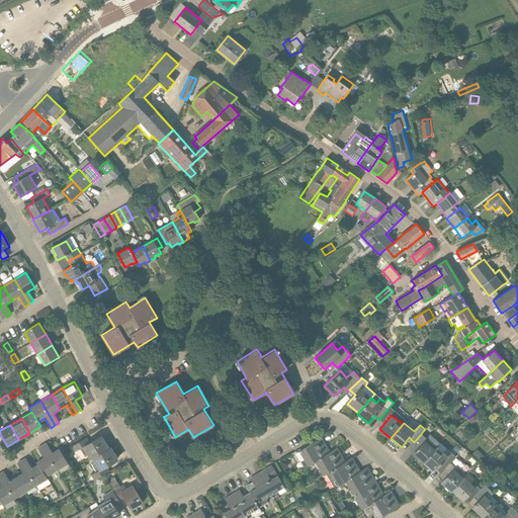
[(424,461),(437,447),(440,443),(429,434),(428,436),(423,431),(421,434),(414,442),(411,444),(417,449),(413,454),(422,463),(424,461)]
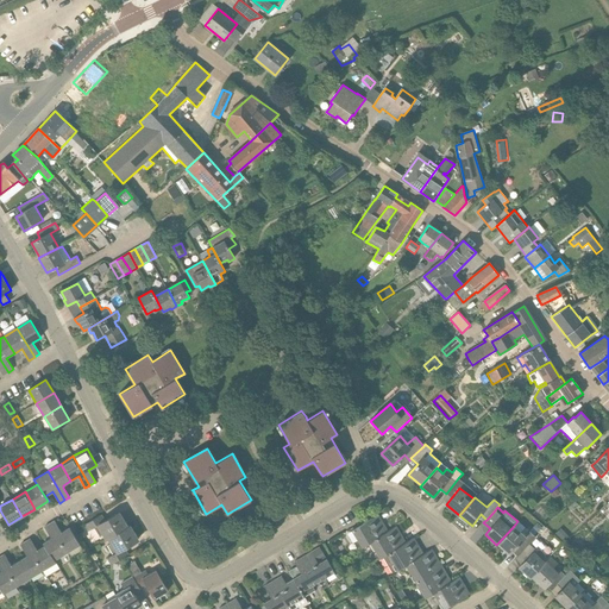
[(106,540),(108,539),(127,527),(119,513),(105,521),(101,515),(85,525),(88,532),(94,528),(100,538),(102,535),(106,540)]
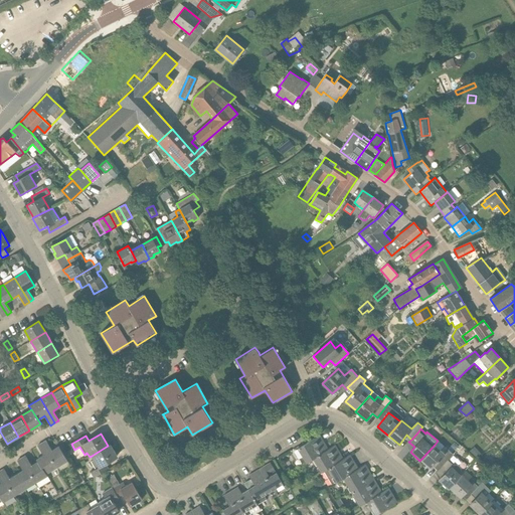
[(306,462),(326,451),(321,443),(323,442),(320,436),(298,449),(306,462)]
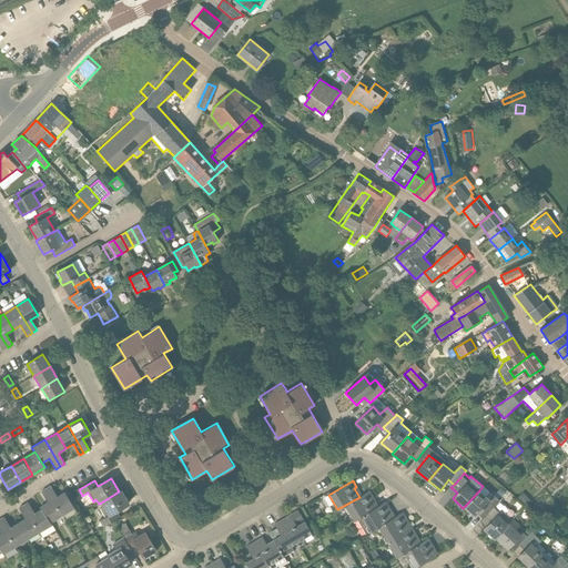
[(47,489),(63,516),(75,508),(66,493),(58,497),(51,486),(47,489)]
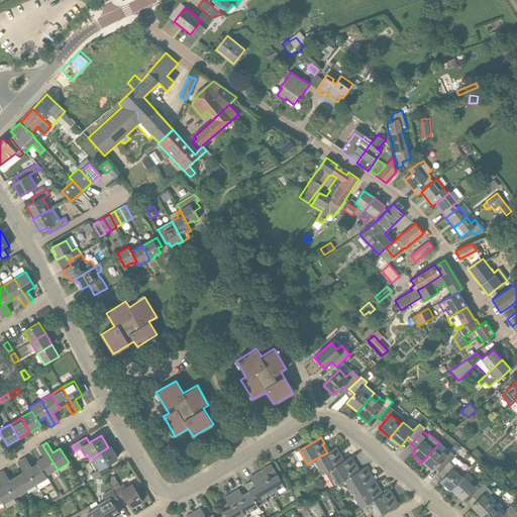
[(46,476),(58,470),(42,445),(38,447),(43,457),(37,461),(46,476)]
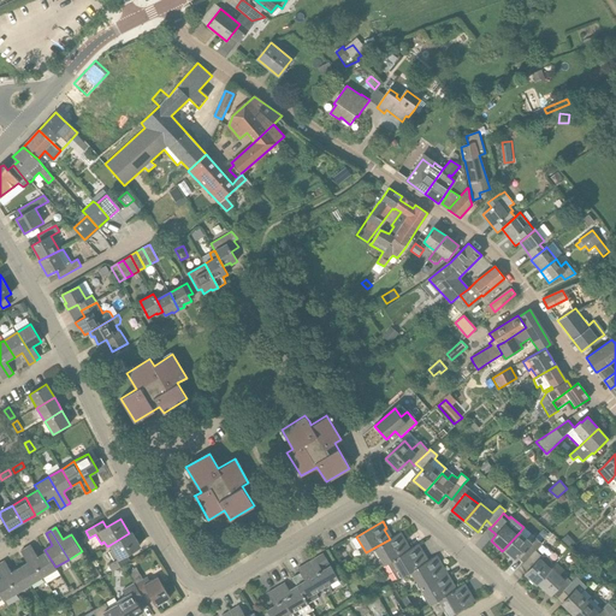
[(112,572),(129,561),(125,555),(140,546),(131,532),(129,533),(110,545),(112,550),(108,552),(114,561),(108,564),(112,572)]
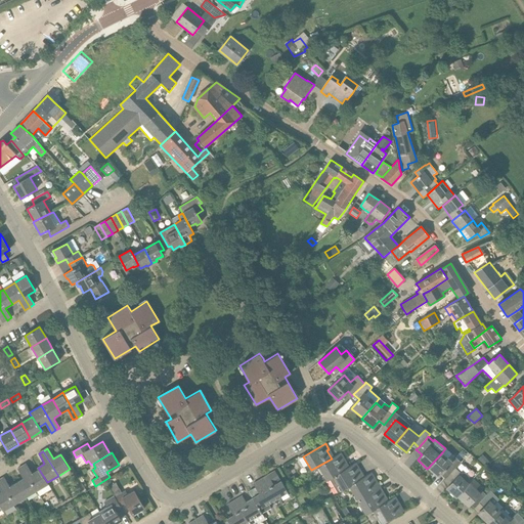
[(448,476),(455,468),(461,462),(455,457),(452,462),(442,452),(429,467),(439,476),(444,472),(448,476)]
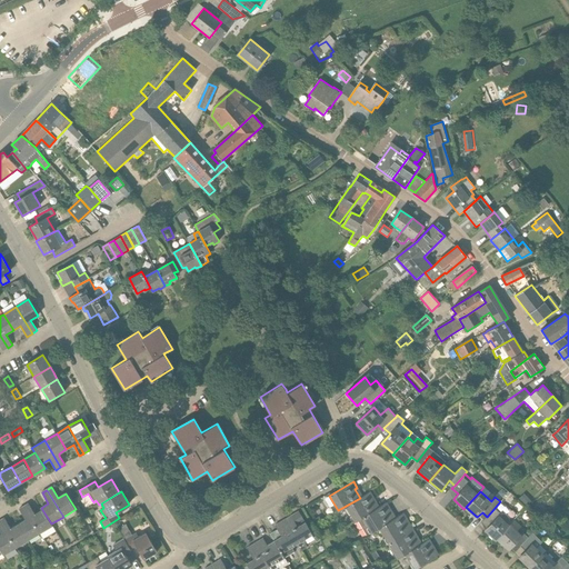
[(355,521),(377,508),(371,500),(373,499),(370,492),(360,498),(338,510),(339,511),(346,507),(355,521)]
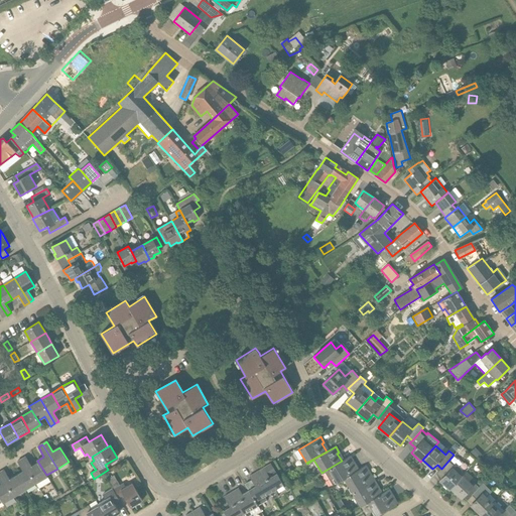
[(344,480),(357,471),(352,463),(354,462),(351,456),(342,461),(321,473),(321,474),(325,473),(333,486),(344,480)]
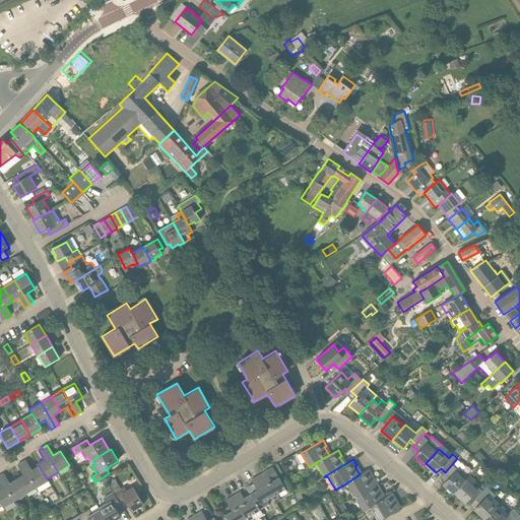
[(48,480),(47,478),(38,464),(37,464),(39,466),(33,470),(26,460),(22,462),(38,486),(48,480)]
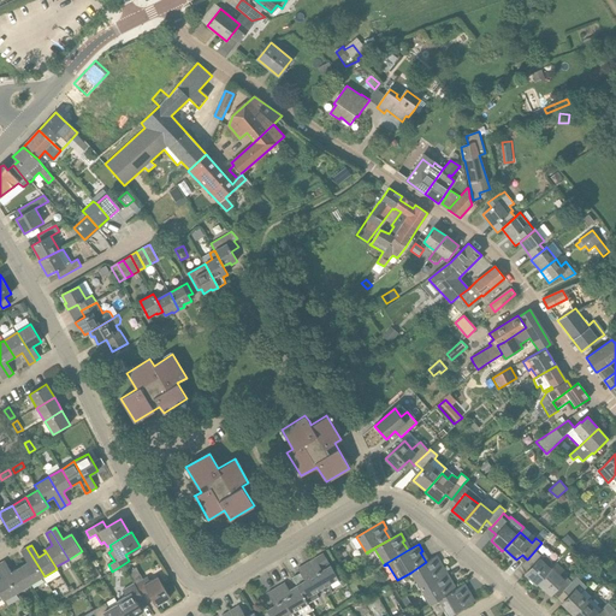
[(30,585),(45,576),(27,548),(21,551),(28,563),(19,568),(30,585)]
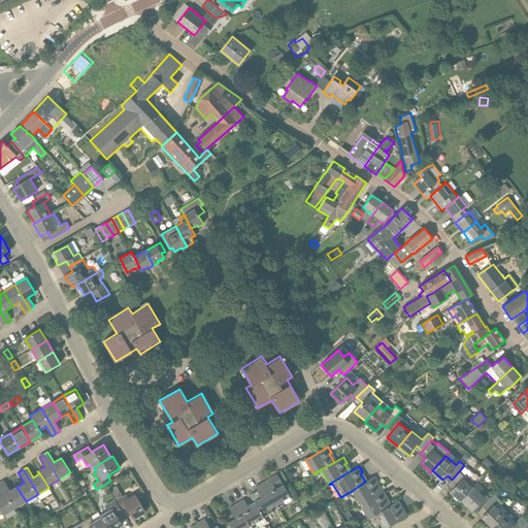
[(460,501),(461,500),(473,486),(473,485),(473,481),(469,476),(464,476),(459,471),(452,480),(449,483),(455,487),(450,492),(460,501)]
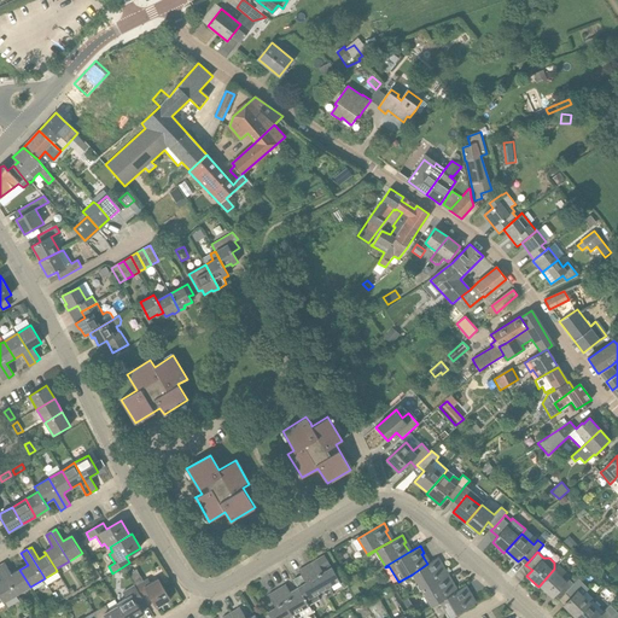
[(421,590),(445,576),(439,566),(442,565),(438,558),(427,564),(412,575),(419,584),(418,586),(420,590),(421,590)]
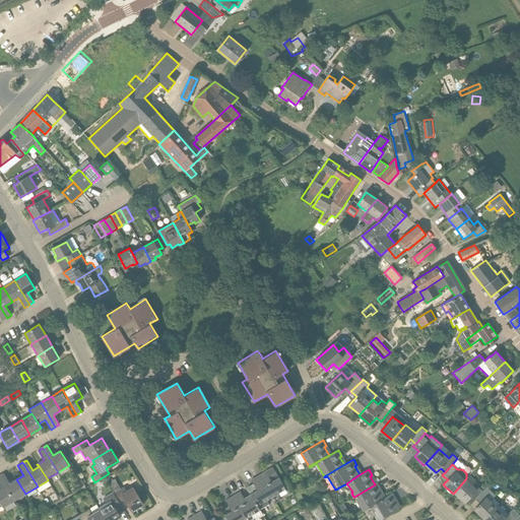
[(279,493),(285,489),(279,477),(272,481),(266,471),(259,475),(271,498),(275,504),(280,501),(279,493)]
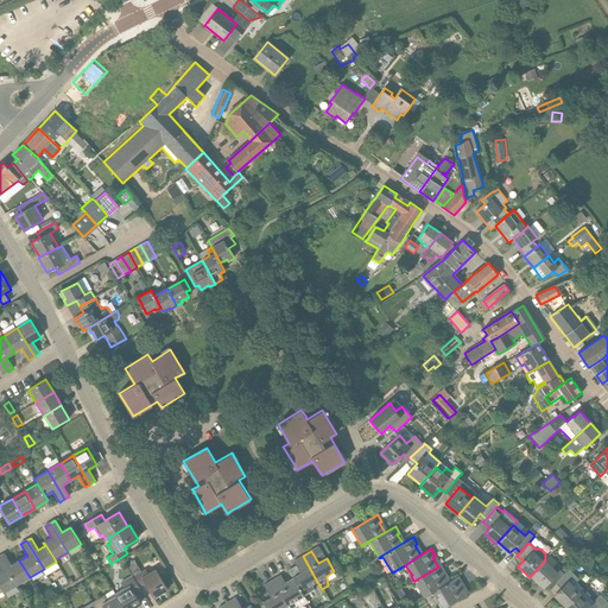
[(18,584),(30,577),(19,561),(12,565),(5,553),(0,557),(18,584)]
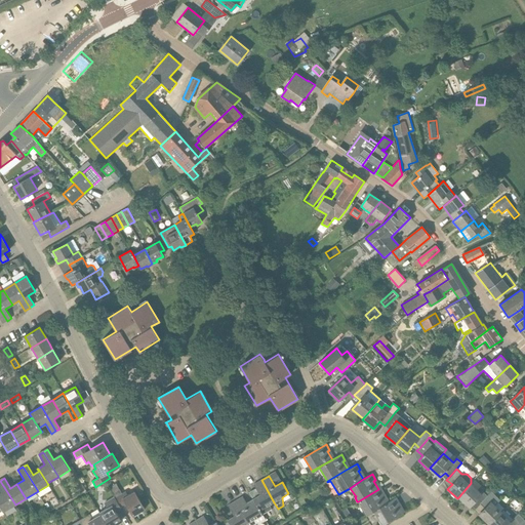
[(3,513),(15,505),(0,481),(0,480),(0,490),(1,493),(0,493),(0,507),(2,511),(3,513)]
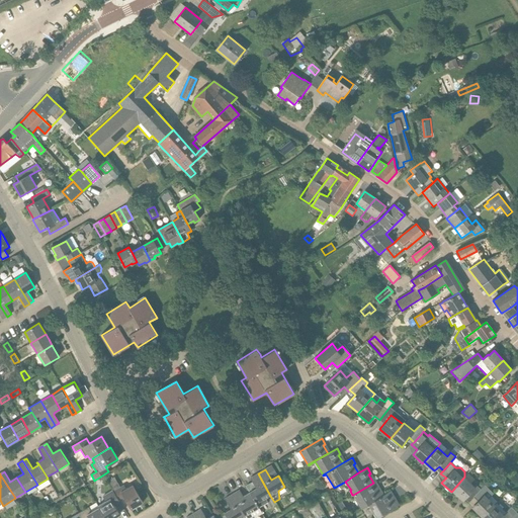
[(265,499),(270,496),(258,473),(251,479),(256,489),(250,493),(259,507),(268,502),(265,499)]
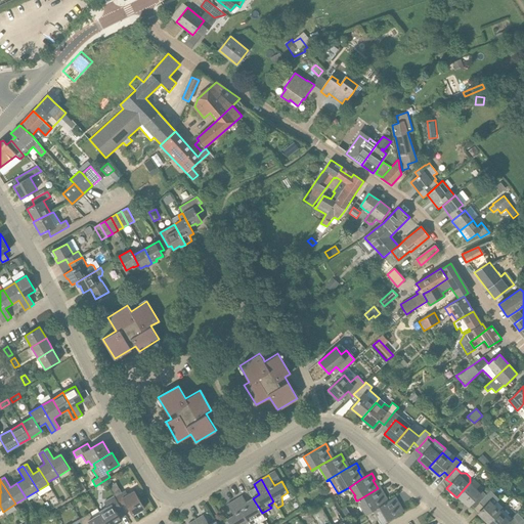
[(476,506),(479,503),(486,494),(482,490),(480,491),(470,482),(457,496),(468,506),(472,501),(476,506)]
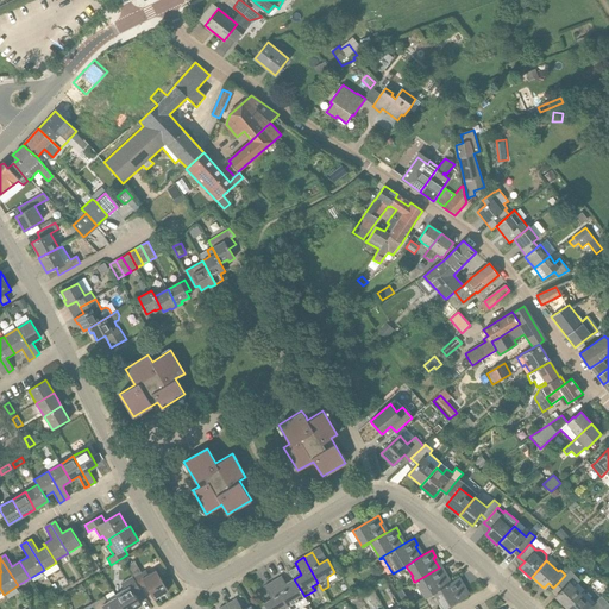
[(426,598),(434,594),(437,591),(449,584),(444,575),(445,573),(441,566),(439,567),(415,582),(422,592),(421,594),(424,598),(425,597),(426,598)]
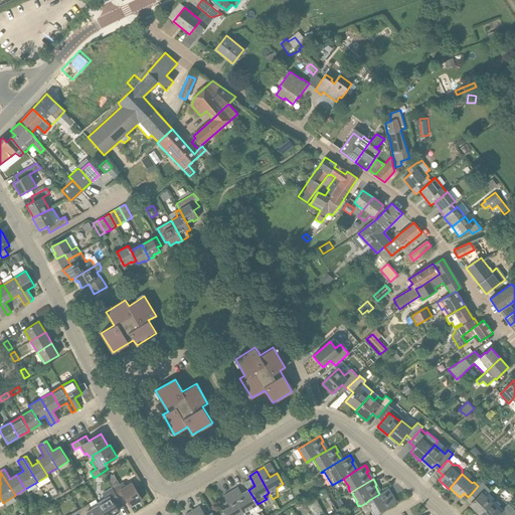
[(112,488),(119,499),(124,496),(131,507),(143,500),(132,482),(126,486),(124,482),(113,489),(112,488)]
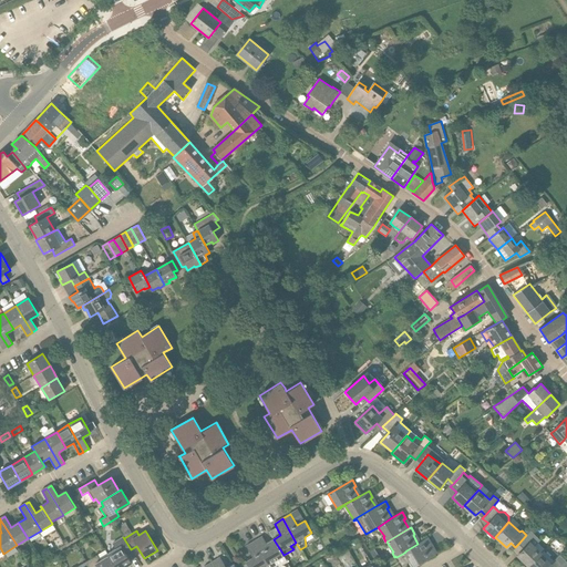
[(535,560),(542,554),(543,553),(535,546),(540,540),(531,531),(526,535),(518,544),(524,549),(517,555),(527,566),(533,559),(535,560)]
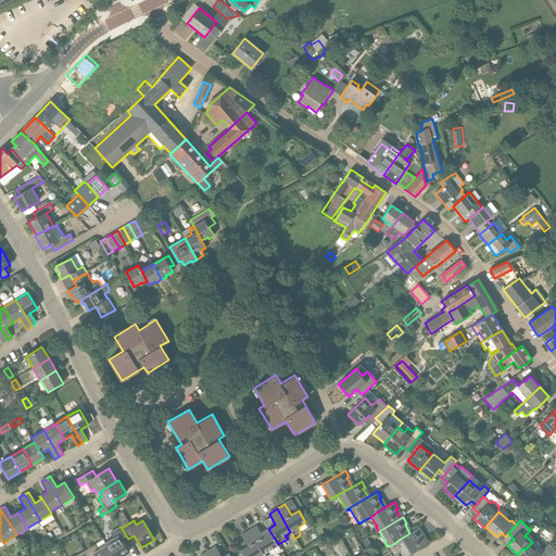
[(105,544),(113,555),(123,555),(129,553),(125,545),(130,542),(128,539),(121,527),(111,533),(113,538),(105,543),(105,544)]
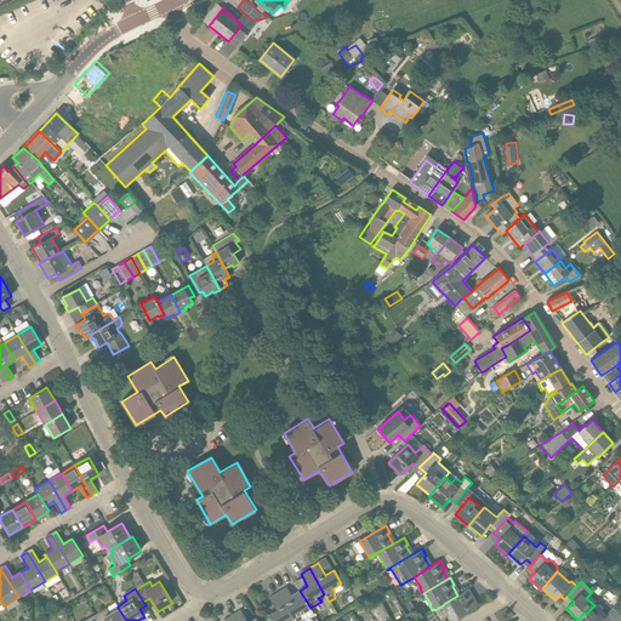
[(313,614),(311,608),(300,591),(291,596),(288,588),(279,593),(294,619),(295,620),(300,620),(303,619),(301,614),(309,610),(312,615),(313,614)]
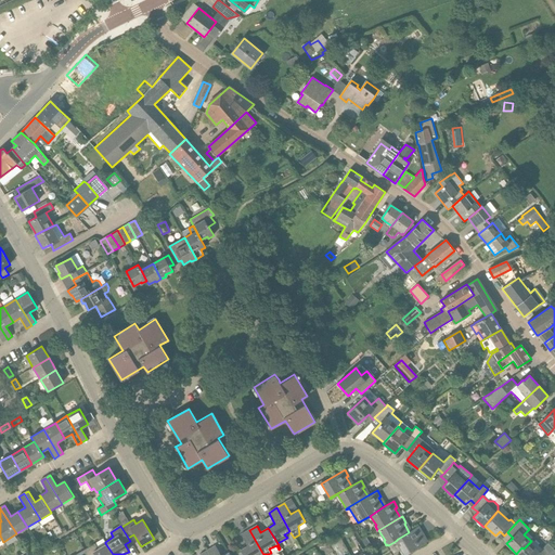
[(396,541),(403,554),(404,554),(427,542),(427,541),(425,542),(421,534),(422,533),(418,527),(409,532),(398,539),(396,541)]
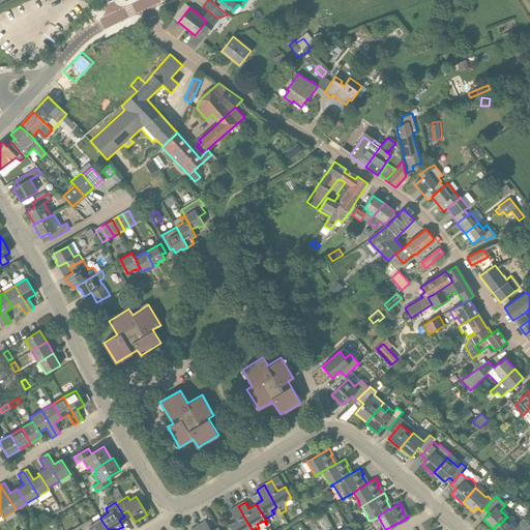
[(232,529),(246,529),(251,528),(238,506),(230,510),(236,521),(230,525),(232,529)]
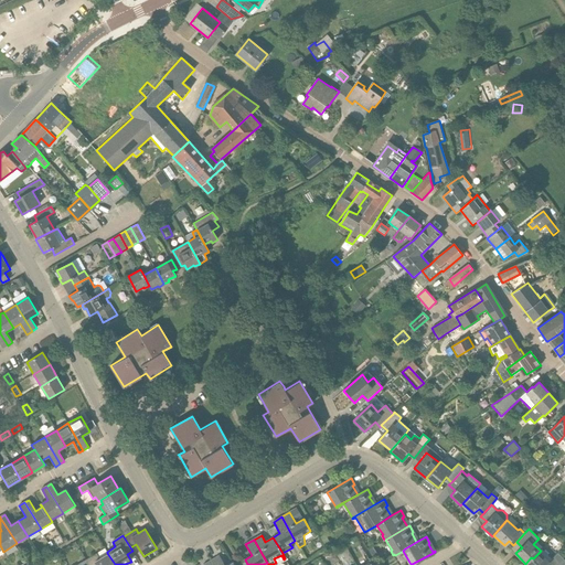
[(556,564),(563,558),(557,553),(550,562),(540,552),(533,558),(531,557),(525,564),(524,564),(556,564)]
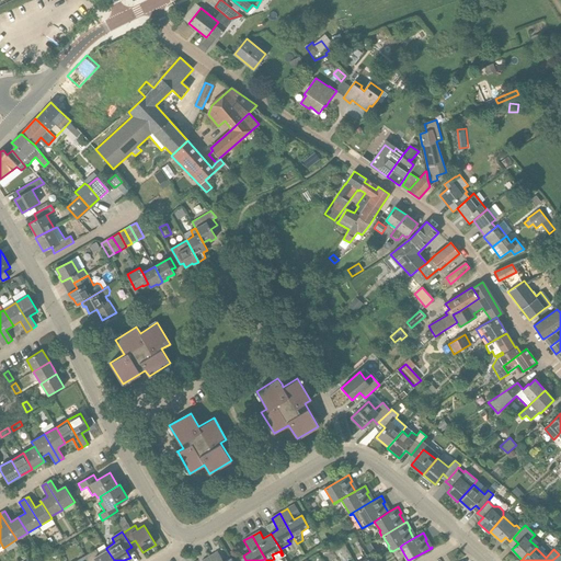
[(114,560),(106,549),(99,554),(95,549),(86,556),(88,560),(114,560)]
